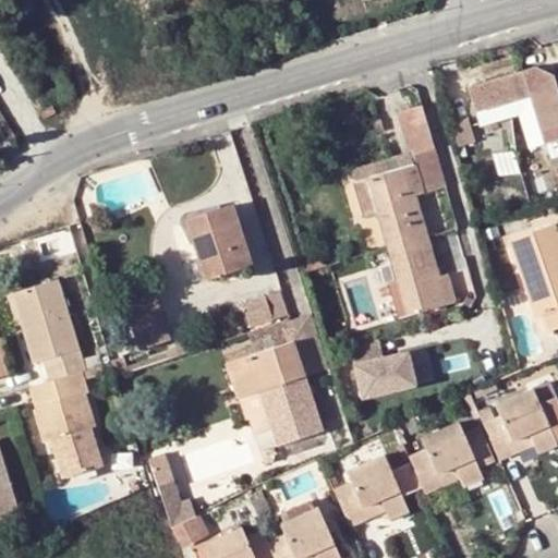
[(468,89),(475,114),(531,98),(546,149),(557,145),(557,84),(557,82),(535,70),(468,89)]
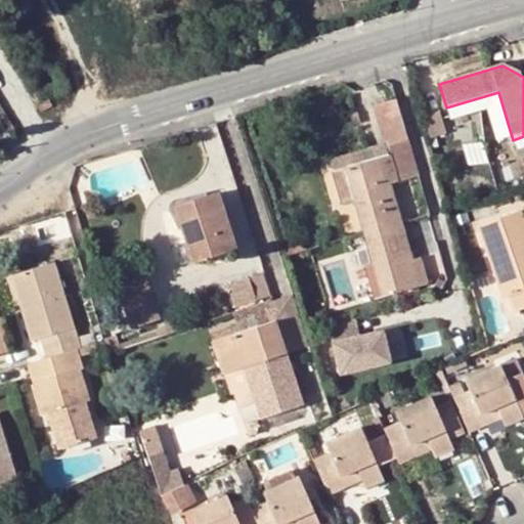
[(406,139),(395,100),(373,107),(385,146),(406,139)]
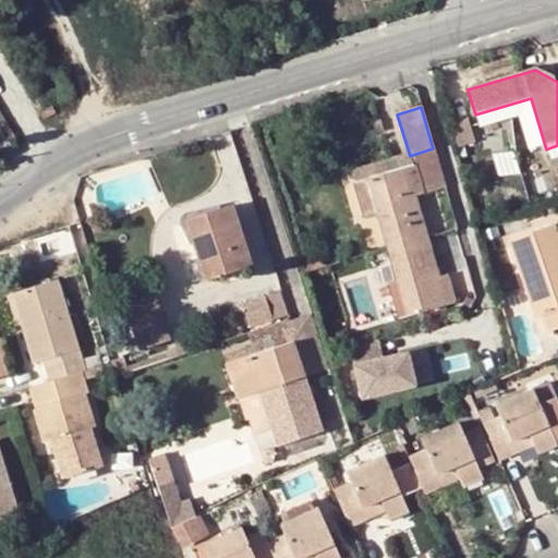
[(472,142),(465,125),(453,130),(459,146),(472,142)]
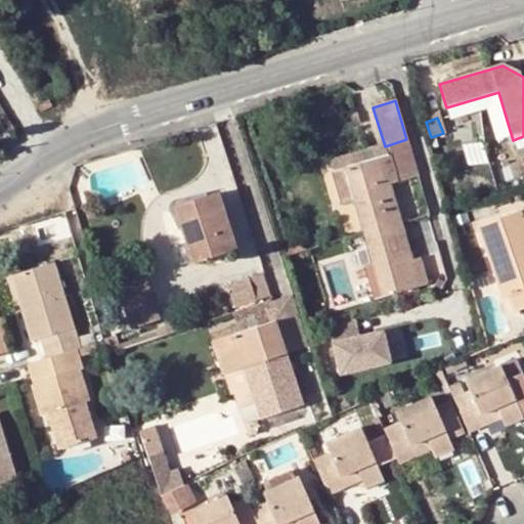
[(385,146),(341,161),(344,170),(351,168),(390,157),(396,182),(417,177),(406,139),(385,146)]
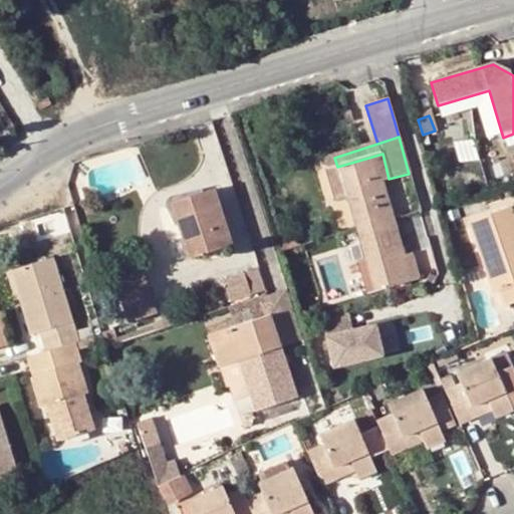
[(382,154),(344,165),(353,195),(345,197),(355,228),(357,227),(357,228),(393,219),(394,221),(382,181),(389,179),(382,154)]
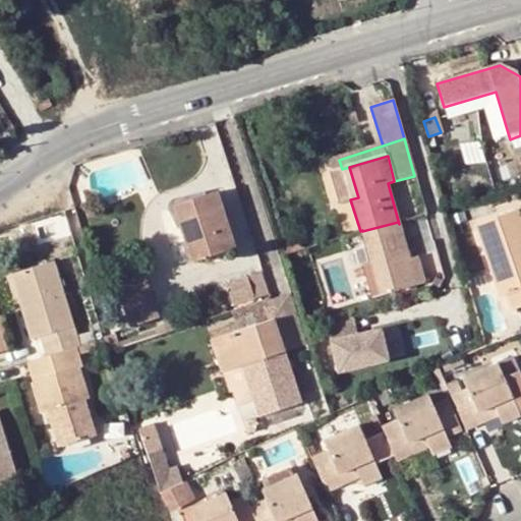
[(358,197),(349,167),(342,169),(350,199),(358,197)]
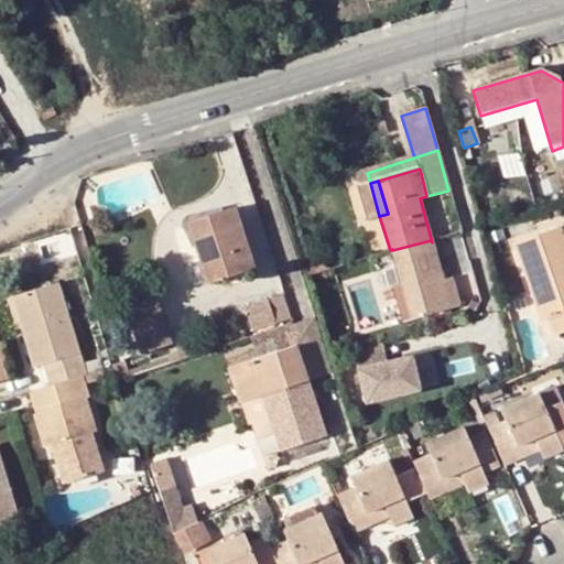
[(231,212),(197,223),(204,245),(196,246),(207,282),(250,268),(231,212)]
